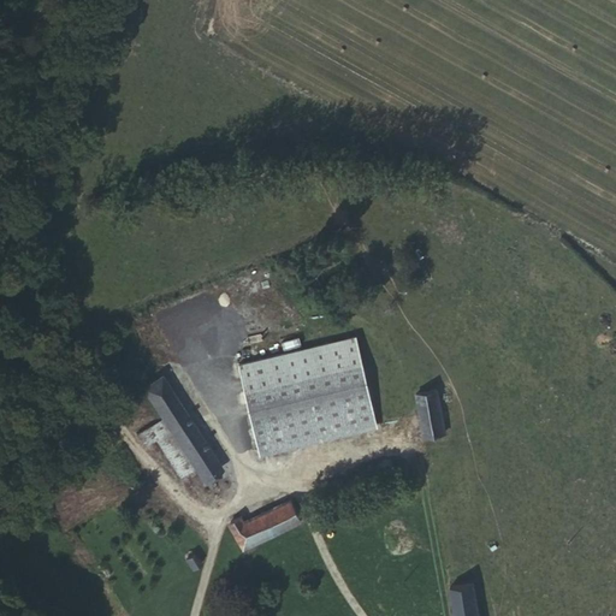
[(143,327),(120,341),(172,434),(196,418),(143,327)]
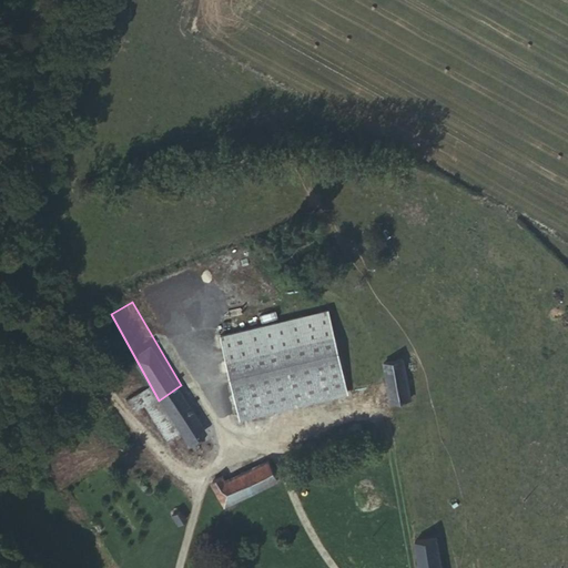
[(330,310),(220,332),(235,407),(239,406),(241,414),(246,413),(244,401),(261,397),(262,402),(284,397),(286,406),(347,394),(330,310)]
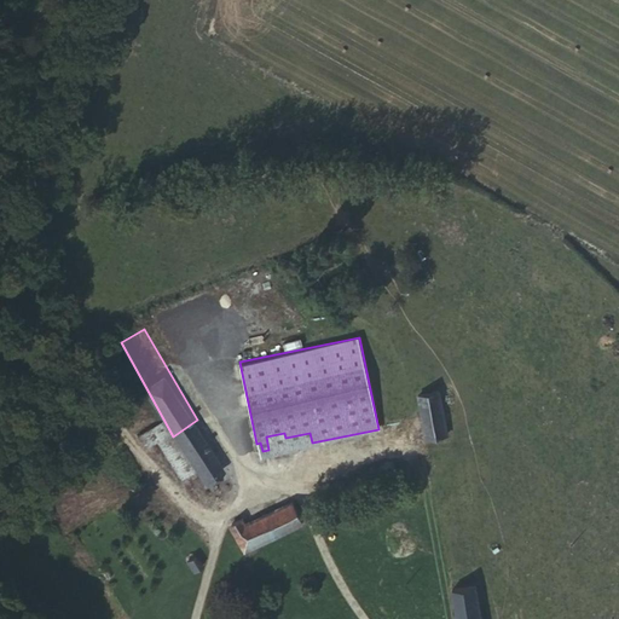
[(426,406),(416,346),(395,350),(416,485),(440,481),(440,467),(450,466),(447,445),(437,447),(431,406),(426,406)]
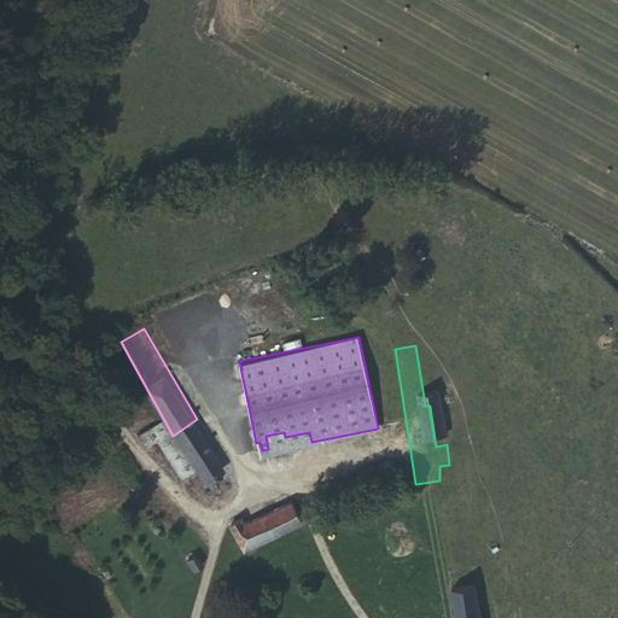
[(200,485),(213,509),(273,481),(264,462),(220,484),(216,478),(200,485)]
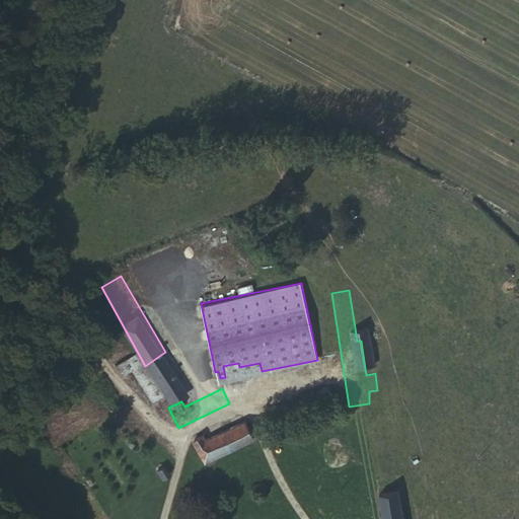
[(245,419),(194,441),(203,463),(254,441),(245,419)]
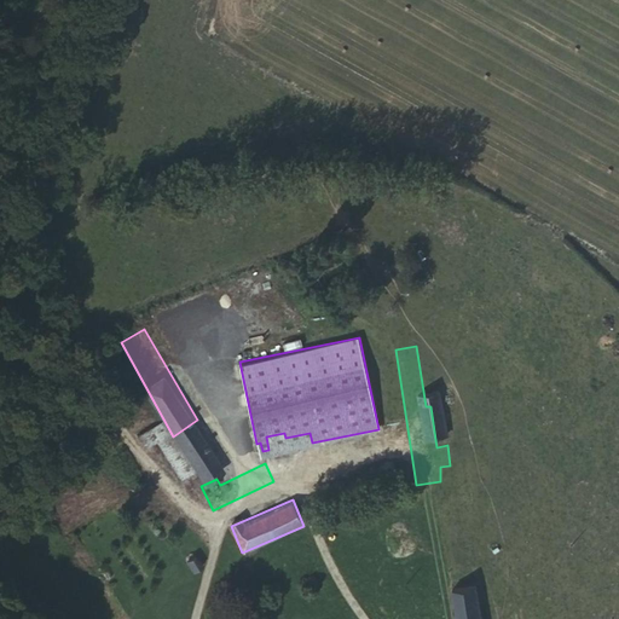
[(152,522),(157,531),(169,524),(162,515),(152,522)]
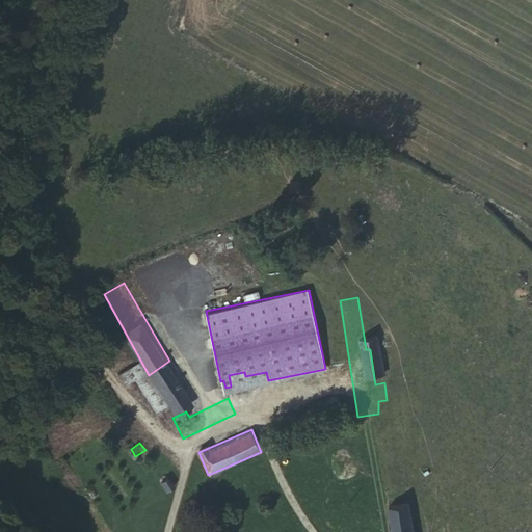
[(392,531),(391,519),(390,495),(387,486),(398,484),(396,467),(382,469),(380,457),(363,459),(365,471),(363,473),(370,531),(392,531)]
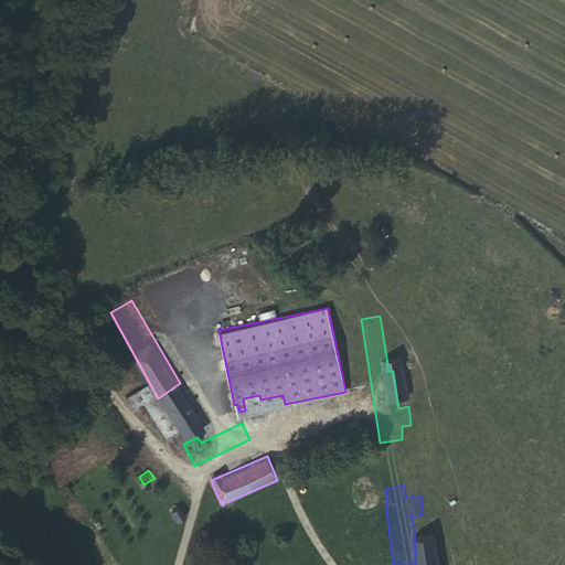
[(440,521),(414,525),(415,551),(443,545),(440,521)]
